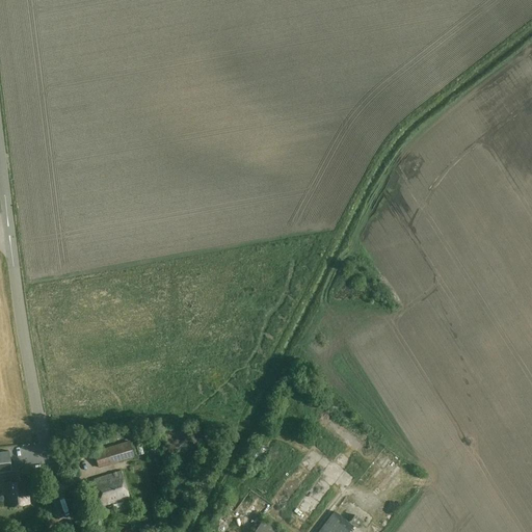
[(298,382),(295,388),(304,393),(308,388),(298,382)]
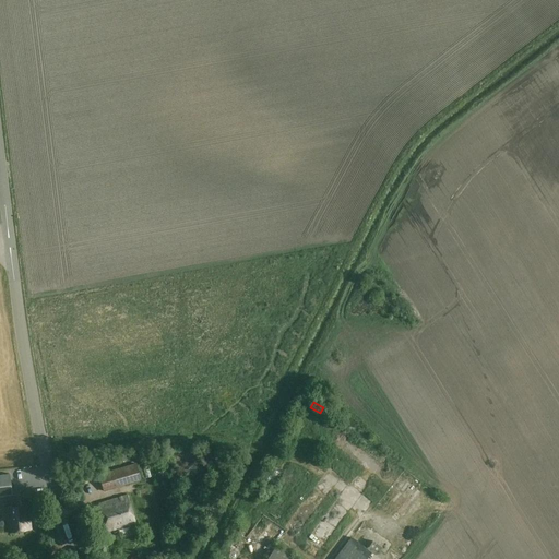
[(142,480),(137,464),(99,476),(104,491),(142,480)]
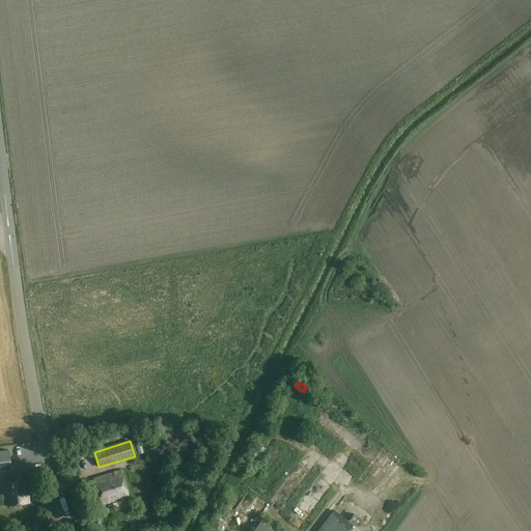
[(10,452),(0,452),(0,472),(12,471),(10,452)]
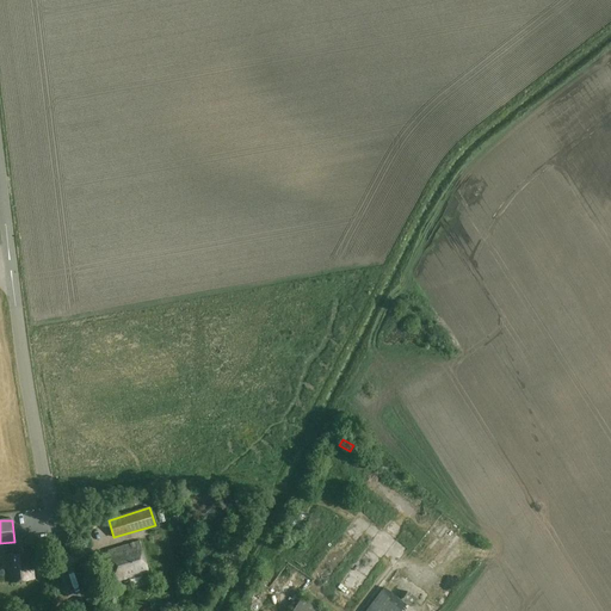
[(149,572),(140,542),(107,551),(117,581),(149,572)]
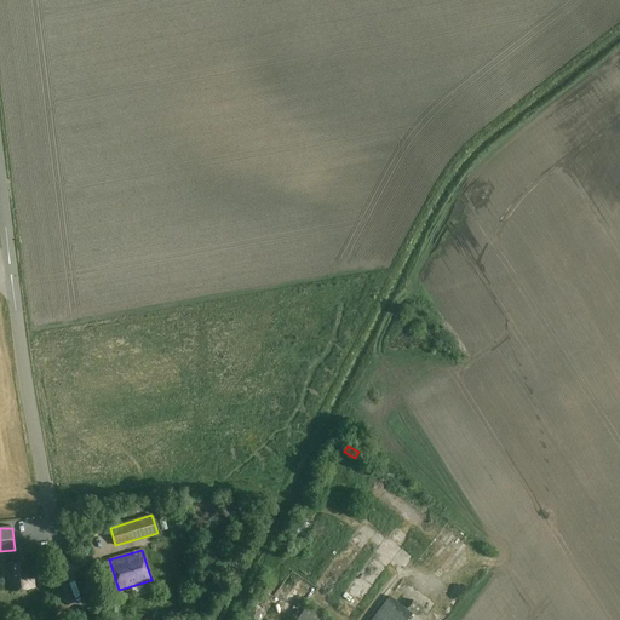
[(28,580),(27,561),(7,563),(10,591),(34,589),(33,579),(28,580)]
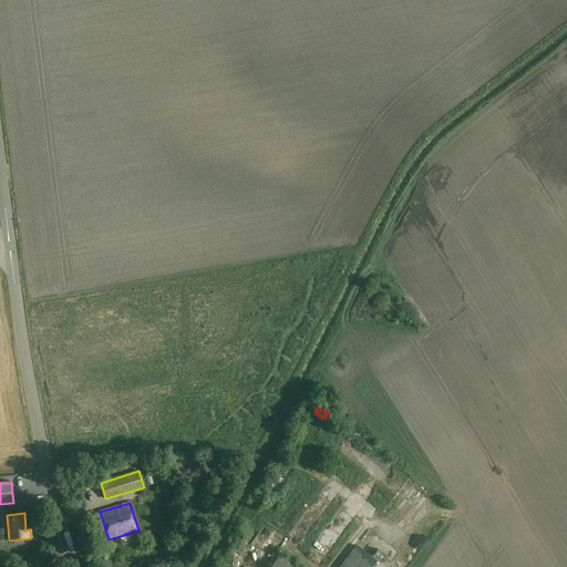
[(320,527),(320,518),(301,518),(301,531),(315,531),(315,527),(320,527)]
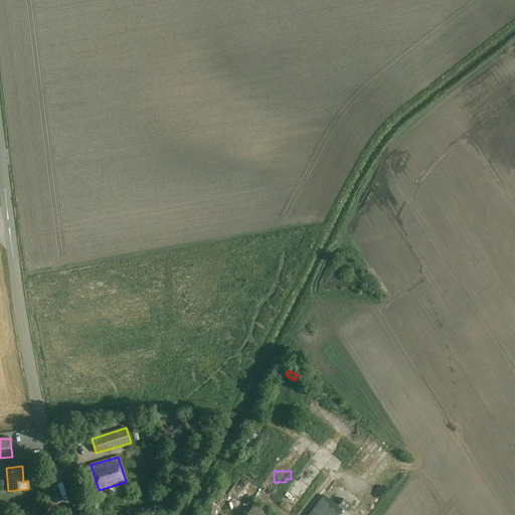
[(324,494),(308,514),(351,514),(347,511),(352,505),(343,498),(338,505),(324,494)]
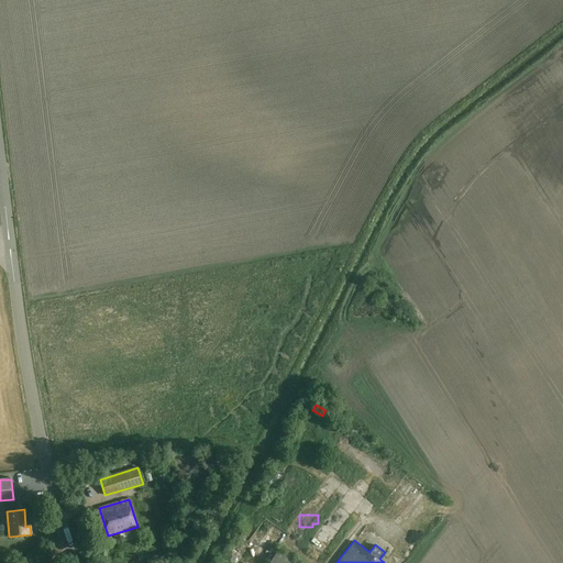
[(321,562),(328,551),(321,547),(315,559),(321,562)]
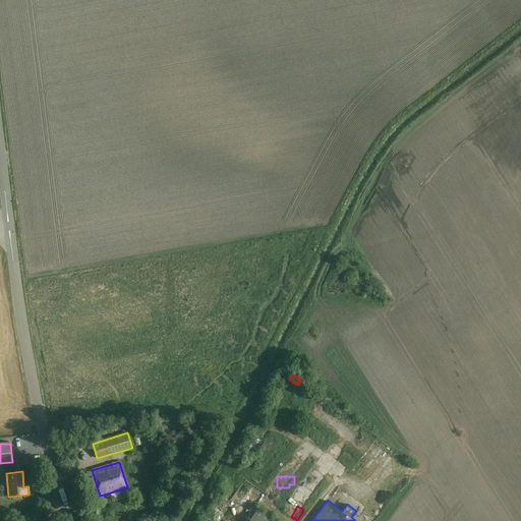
[(279,520),(259,507),(249,520),(279,520)]
